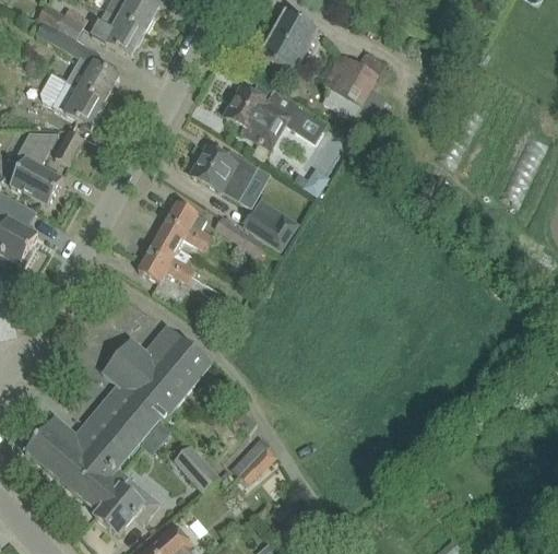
[(158,7),(147,0),(110,0),(104,12),(143,34),(158,7)]
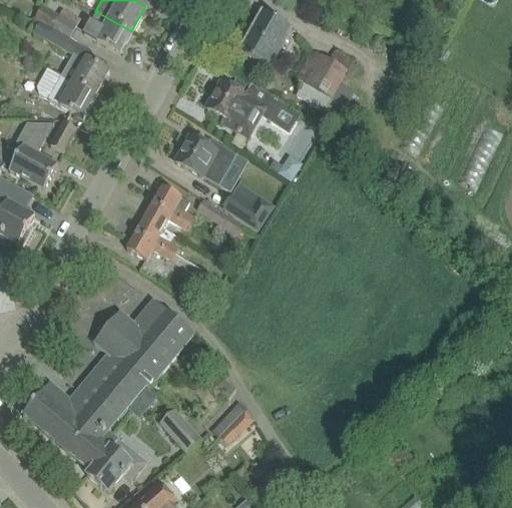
[(33,17),(39,20),(68,36),(81,16),(62,6),(59,11),(41,2),(33,17)]
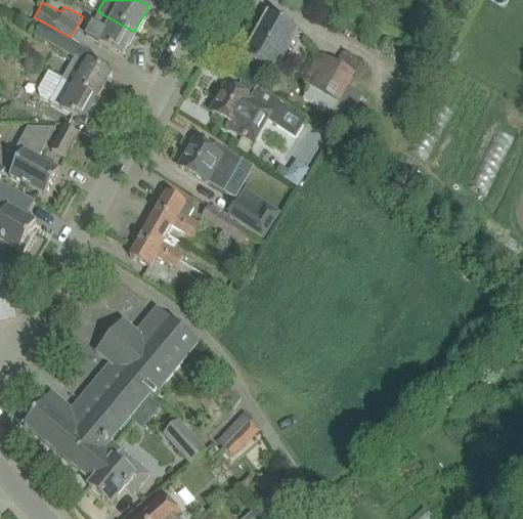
[(243,52),(261,62),(274,71),(299,28),(267,9),(243,52)]
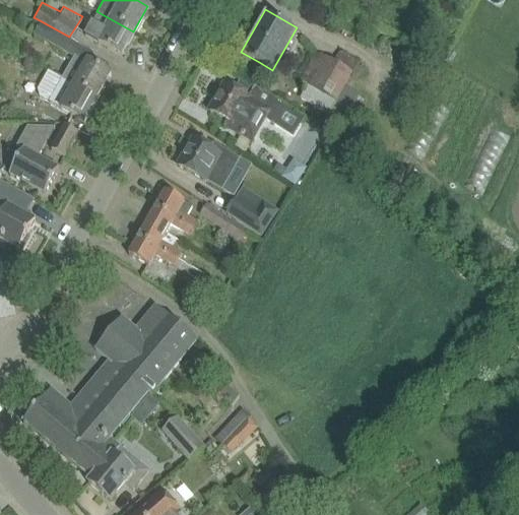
[(133,31),(96,11),(84,33),(121,53),(133,31)]
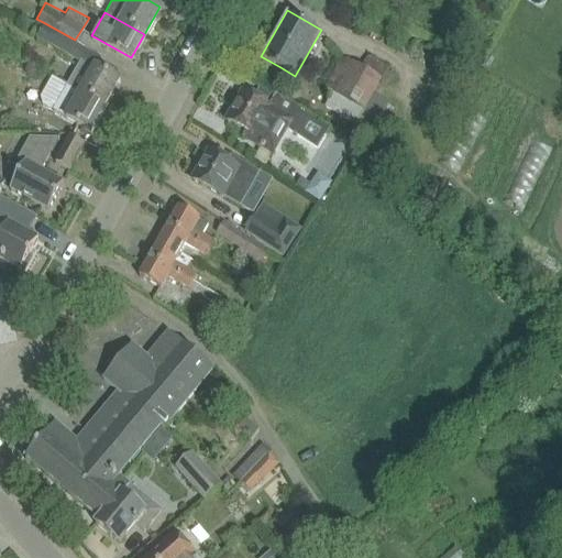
[(75,40),(43,22),(36,33),(68,51),(75,40)]
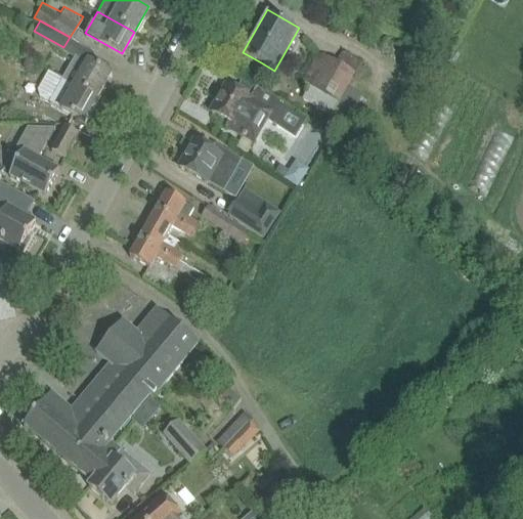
[(361,92),(347,84),(360,60),(342,50),(336,60),(318,50),(302,80),(308,83),(301,95),(346,121),(361,92)]
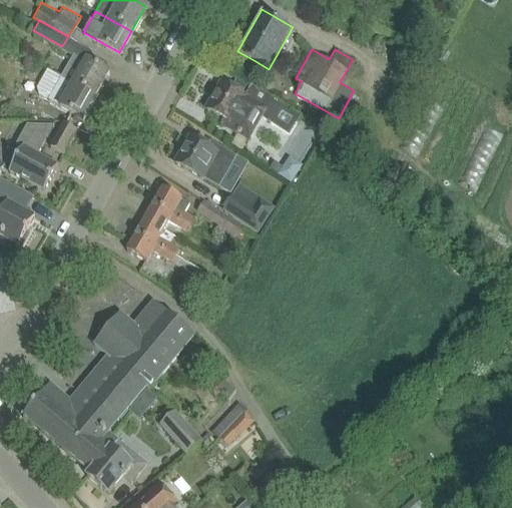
[(109,70),(91,61),(74,51),(61,74),(46,66),(46,67),(95,95),(109,70)]
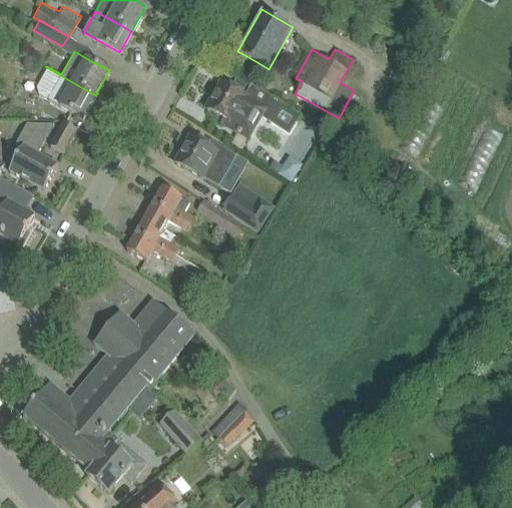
[(83,117),(95,95),(46,67),(36,84),(38,91),(83,117)]
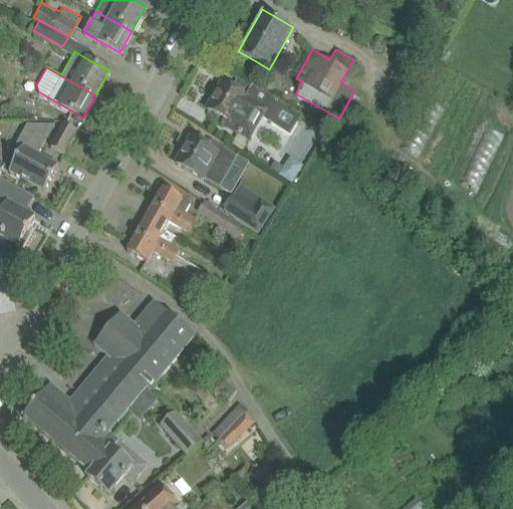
[(232,120),(228,126),(249,139),(263,114),(289,133),(301,114),(251,81),(244,93),(222,80),(207,106),(232,120)]
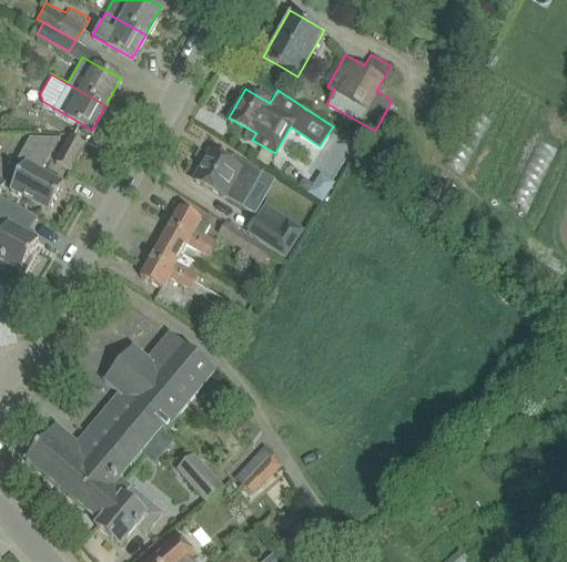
[(71,167),(84,142),(70,133),(56,160),(71,167)]
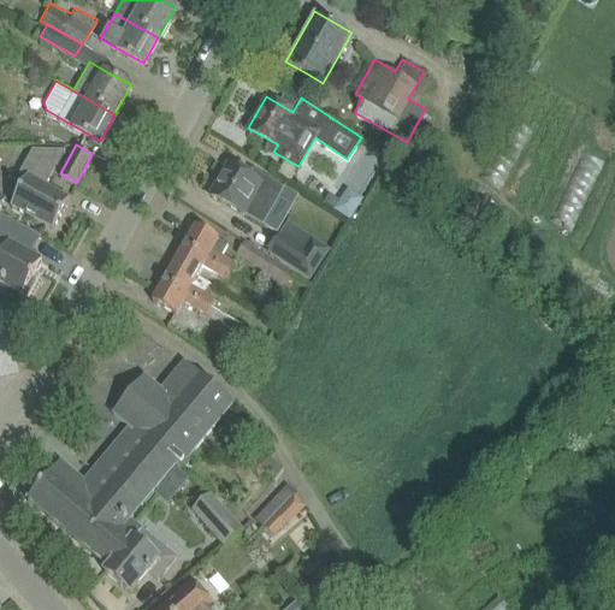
[(27,175),(11,202),(53,225),(69,196),(45,183),(63,148),(64,148),(64,147),(31,146),(18,171),(27,175)]
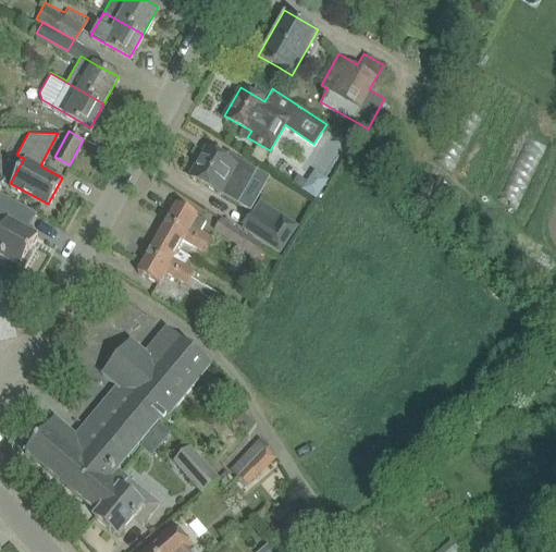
[(251,154),(262,160),(268,150),(257,144),(251,154)]
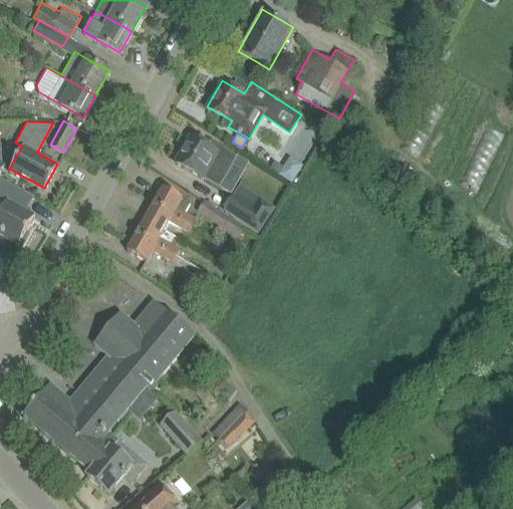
[(218,144),(215,149),(191,135),(176,162),(202,176),(203,175),(219,184),(236,154),(218,144)]
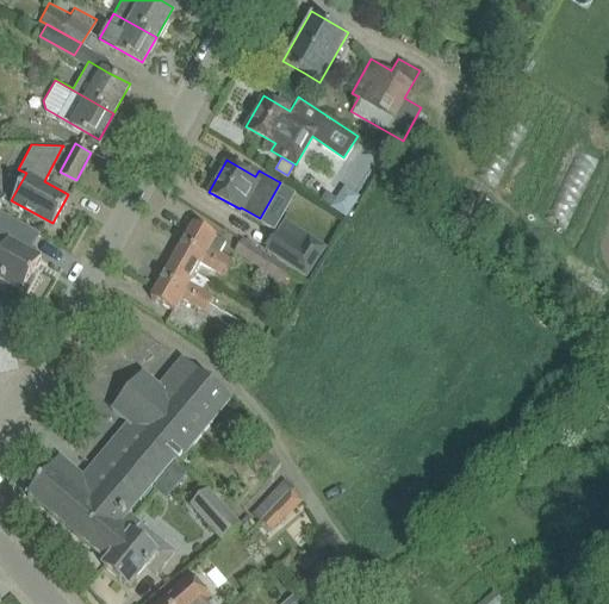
[(343,182),(330,203),(346,215),(360,193),(343,182)]
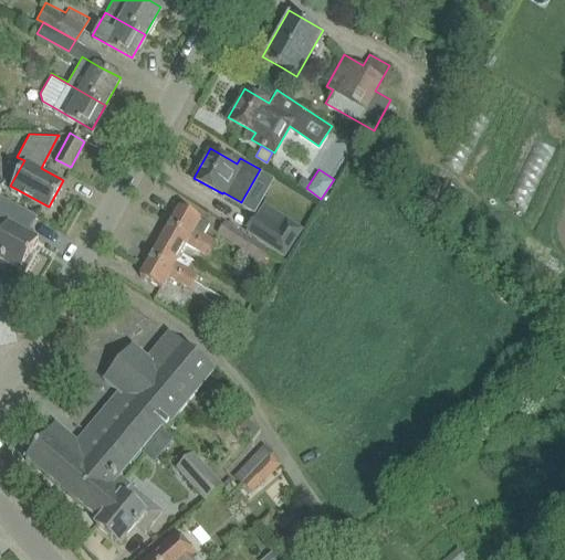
[(0,257),(20,268),(21,266),(24,267),(32,254),(29,252),(38,235),(27,229),(34,213),(0,194),(0,257)]
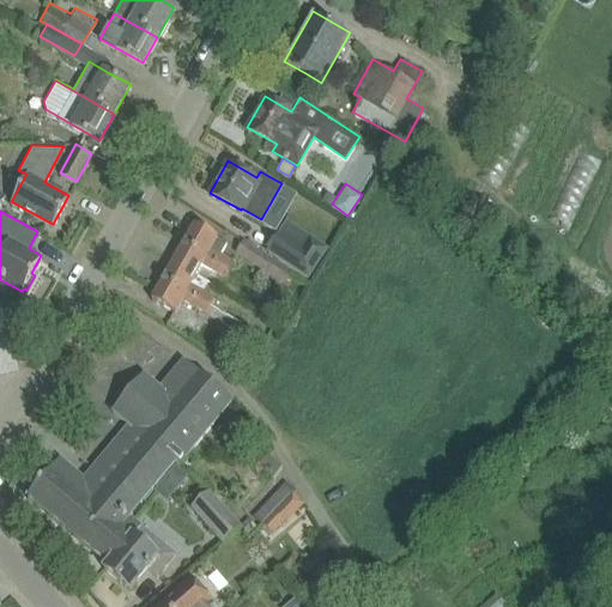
[(194,220),(182,241),(230,267),(234,260),(220,252),(226,240),(217,235),(217,234),(194,220)]
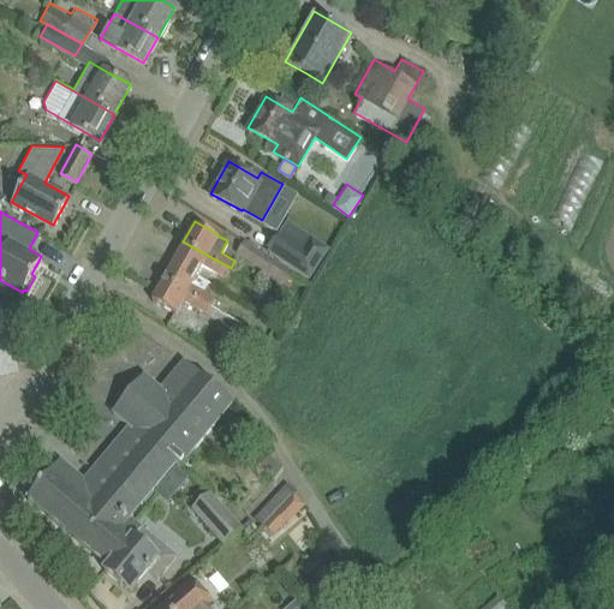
[(276,232),(266,250),(309,278),(329,246),(311,234),(302,249),(276,232)]
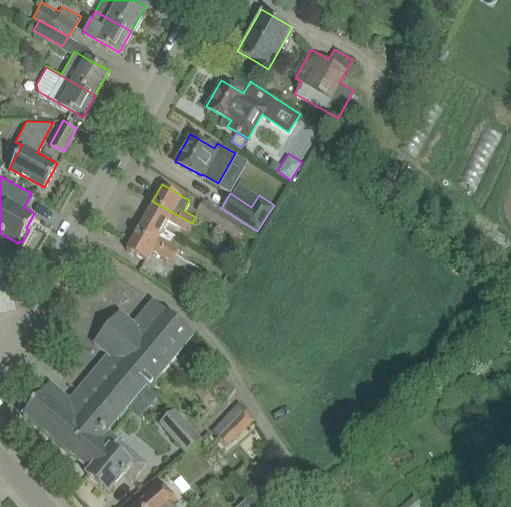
[(236,234),(242,224),(202,198),(196,208),(236,234)]
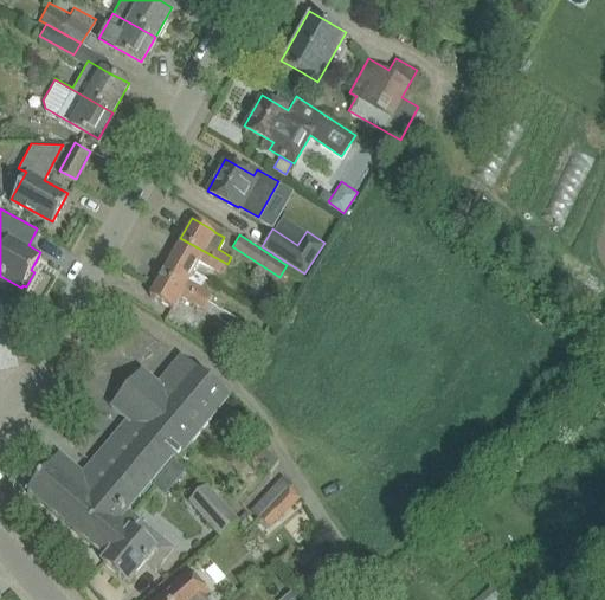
[(180,238),(171,256),(193,269),(208,276),(213,266),(223,272),(227,264),(180,238)]
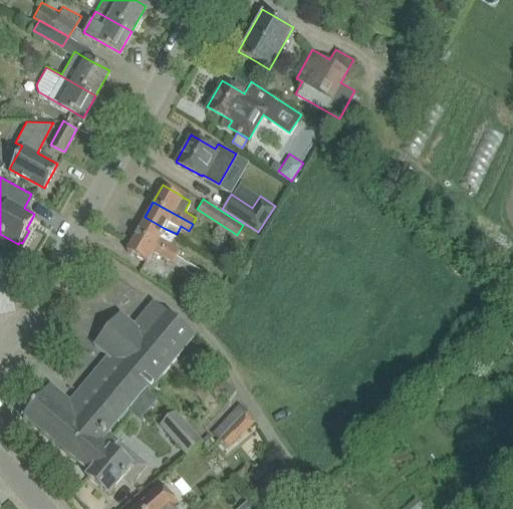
[(145,217),(137,231),(177,254),(181,248),(179,247),(160,236),(164,228),(145,217)]
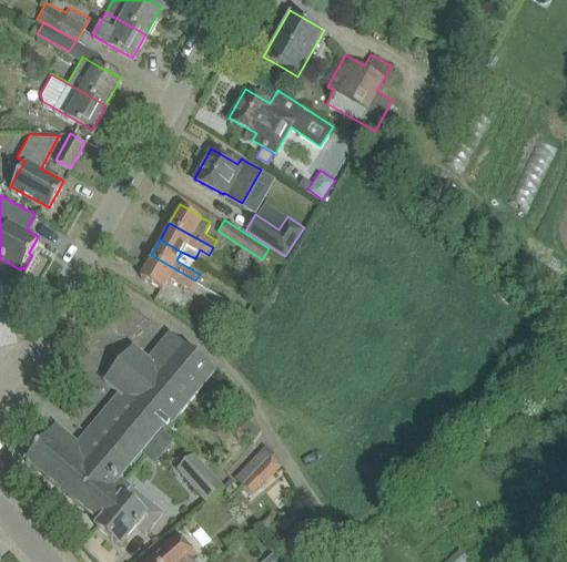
[(168,275),(190,287),(206,297),(211,289),(195,281),(151,255),(140,274),(161,286),(168,275)]
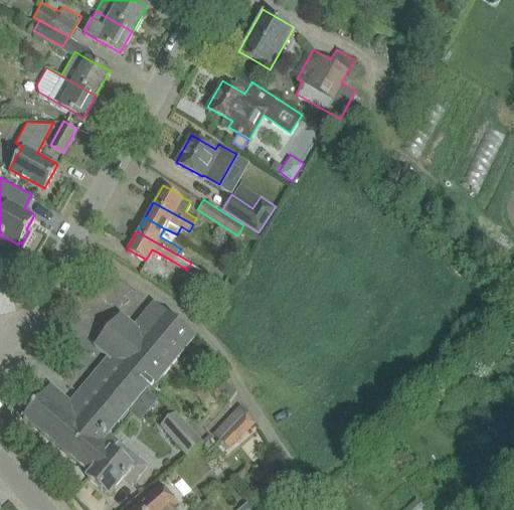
[(227,243),(223,251),(236,259),(241,251),(227,243)]
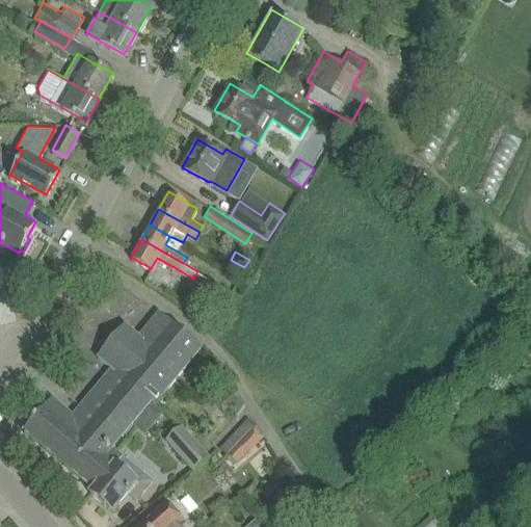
[(111,366),(73,413),(112,445),(152,398),(154,401),(201,345),(159,310),(138,334),(125,322),(98,354),(111,366)]
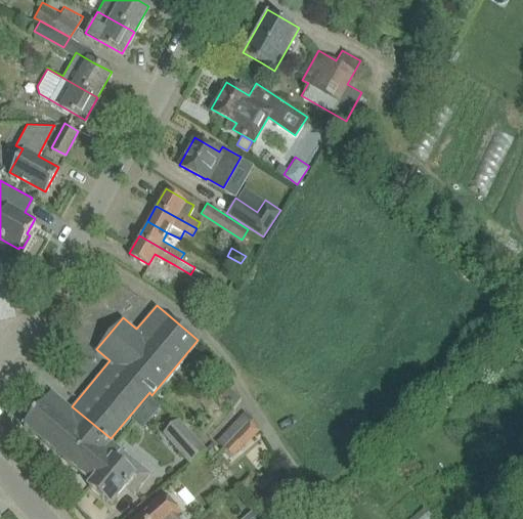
[(233,405),(240,397),(241,396),(227,386),(220,394),(233,405)]
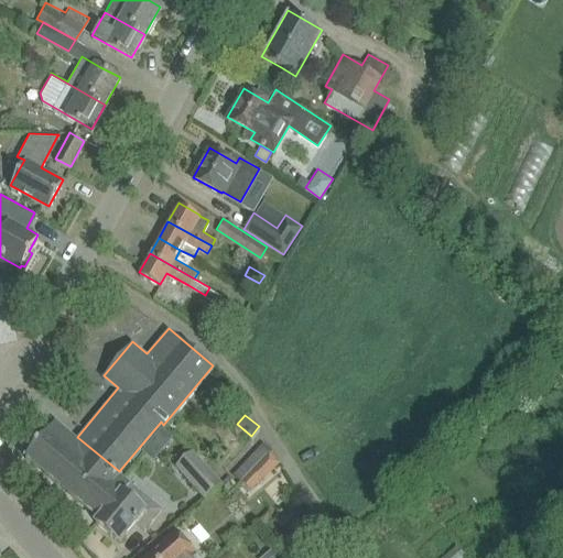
[(55,418),(25,455),(99,516),(121,490),(122,490),(130,480),(119,471),(77,437),(55,418)]
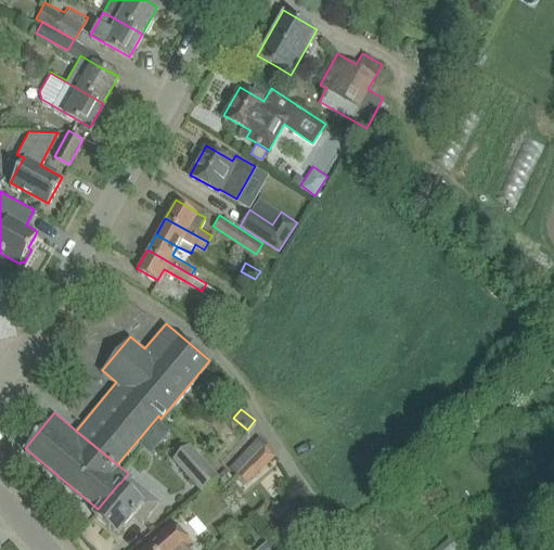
[(172,457),(202,489),(218,474),(189,442),(172,457)]
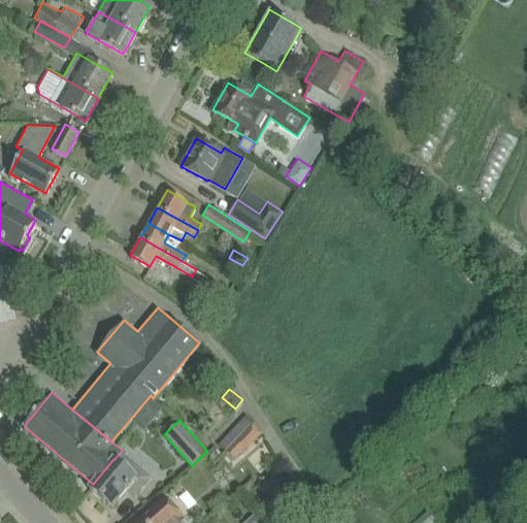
[(233,458),(245,446),(260,429),(251,420),(224,448),(233,458)]
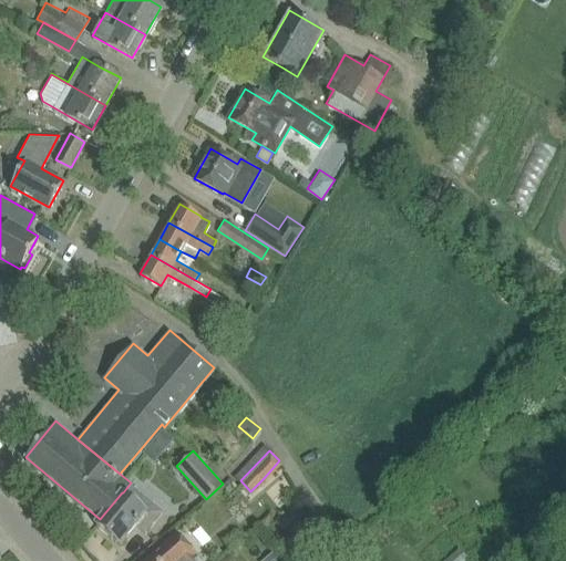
[(230,478),(222,485),(228,491),(236,485),(230,478)]
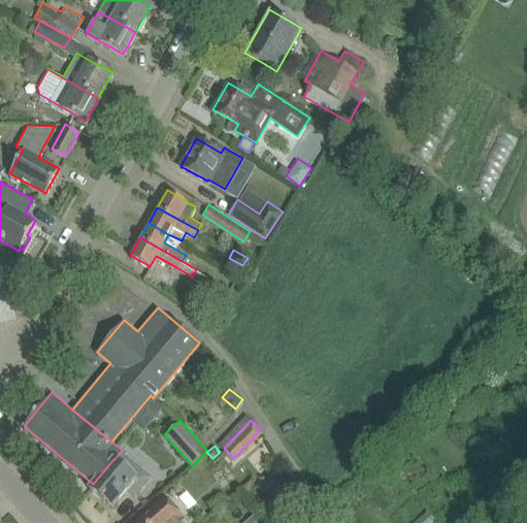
[(93,484),(90,488),(111,507),(127,488),(134,494),(151,475),(122,450),(114,459),(113,459),(93,484)]
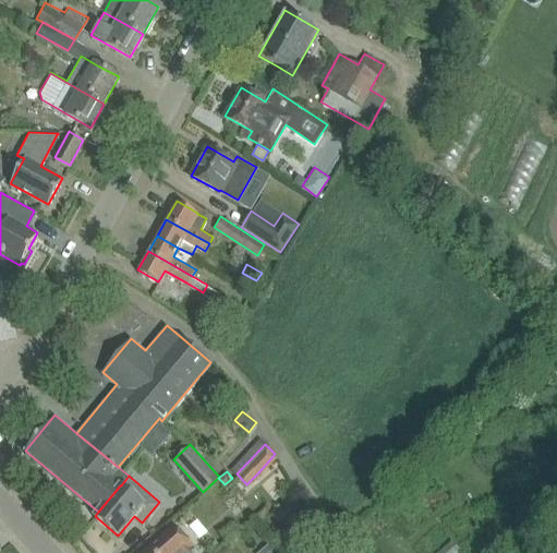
[(271,524),(261,532),(270,544),(281,536),(271,524)]
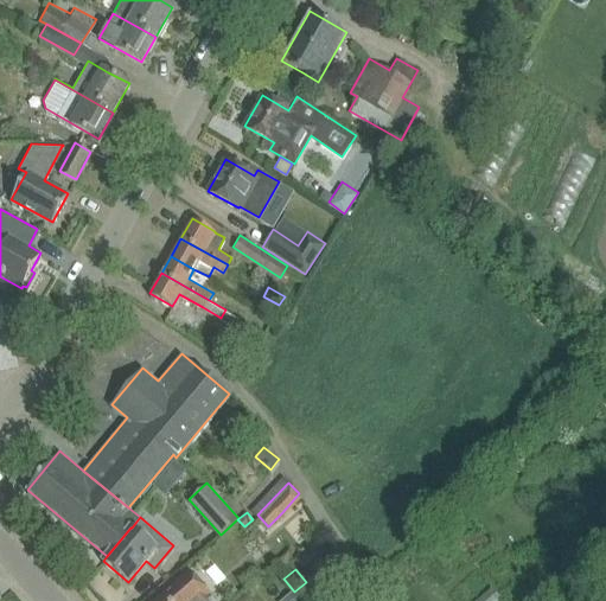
[(215,600),(189,570),(153,600),(215,600)]
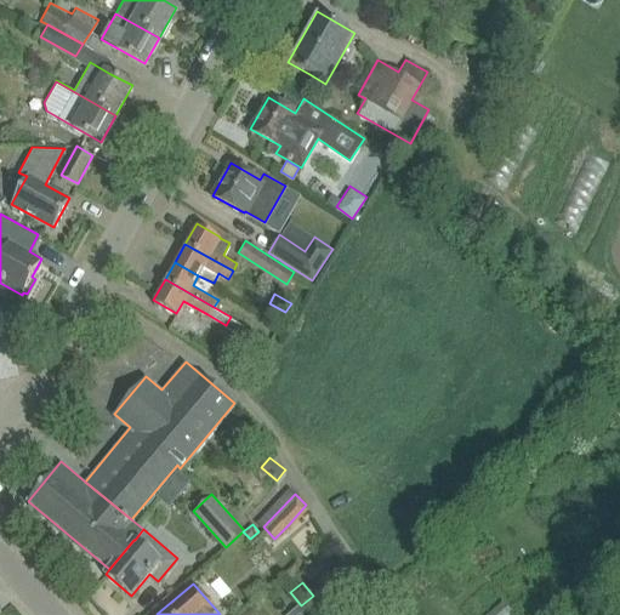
[(494,611),(515,607),(511,587),(489,591),(494,611)]
